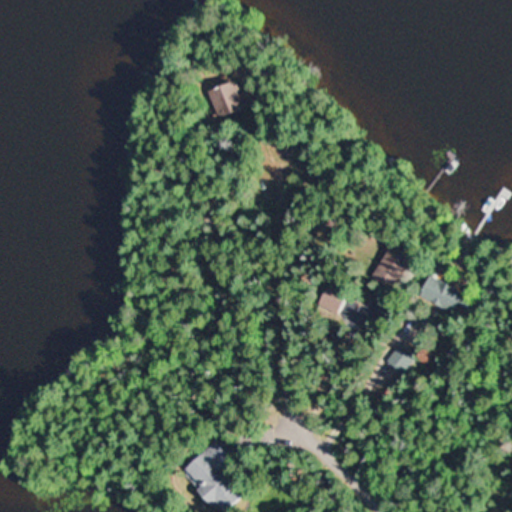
[(236,79),(208,89),(218,116),(246,106),(236,79)]
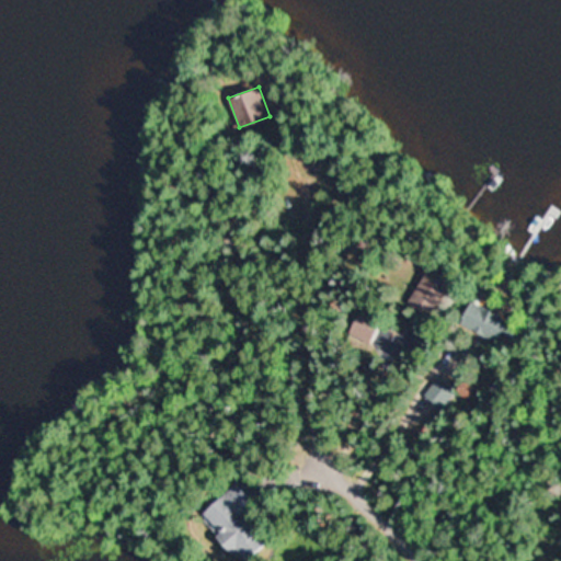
[(407,301),(428,311),(446,277),(424,266),(407,301)]
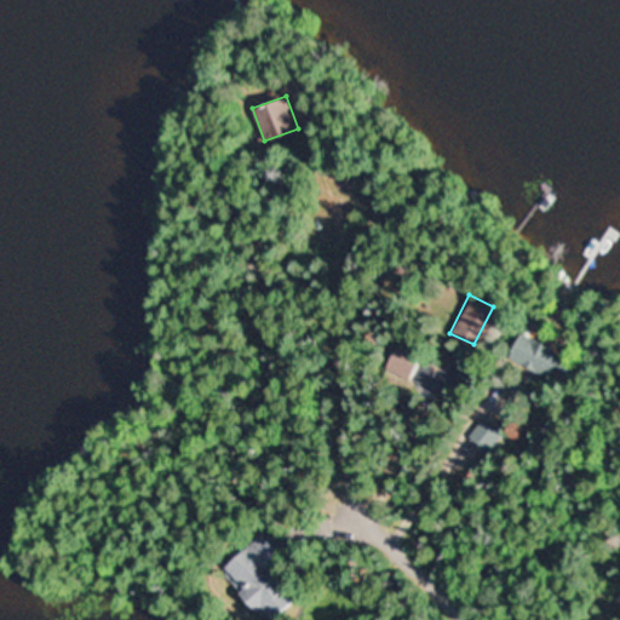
[(545,377),(557,351),(516,332),(504,357),(545,377)]
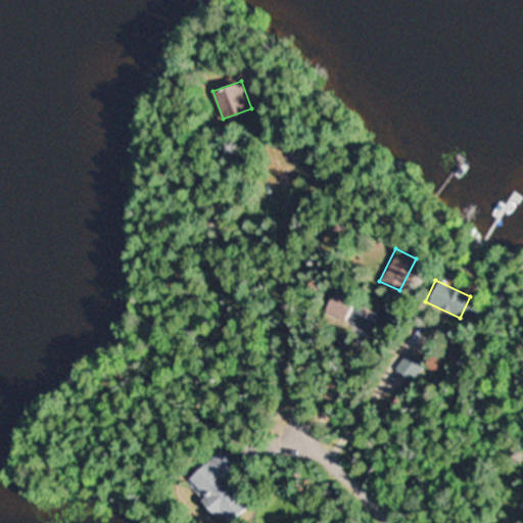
[(322,310),(367,336),(378,318),(333,290),(322,310)]
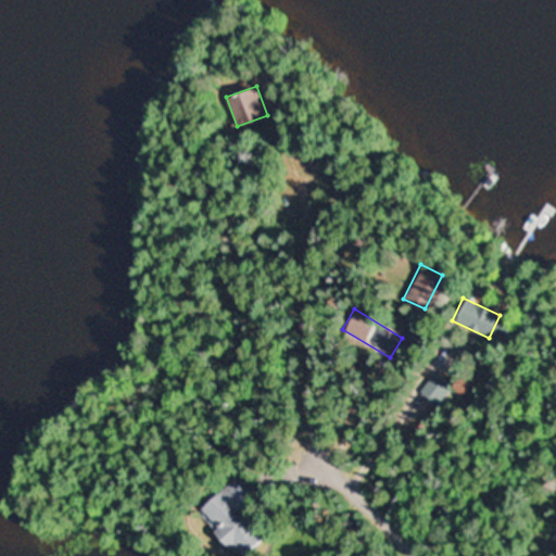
[(264,531),(228,480),(193,505),(229,555),(264,531)]
